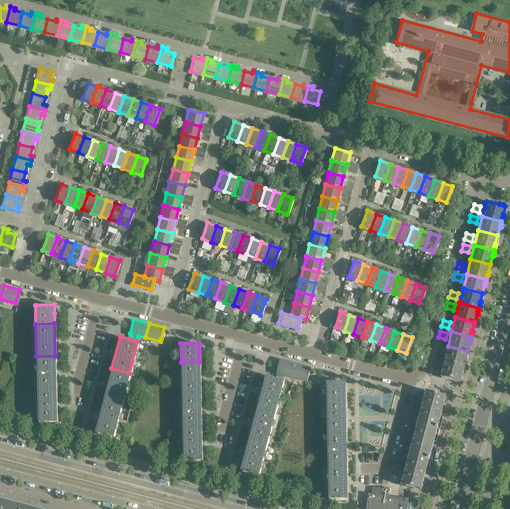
[(465,359),(467,351),(448,346),(444,361),(463,366),(464,362),(465,363),(466,359),(465,359)]
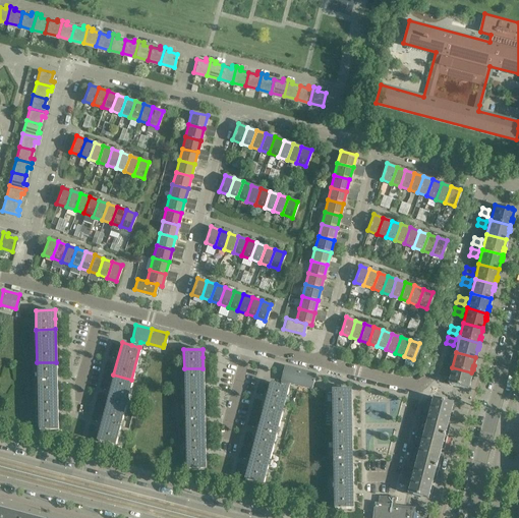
[(449,363),(450,357),(443,355),(441,361),(449,363)]
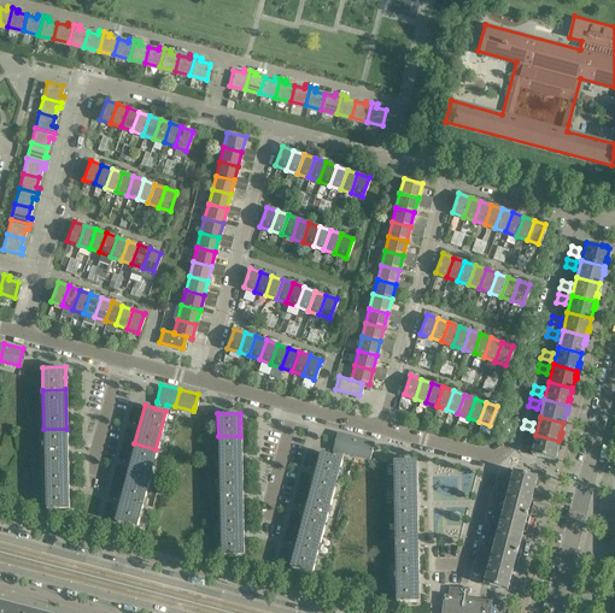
[(66,467),(66,429),(44,429),(45,469),(66,467)]
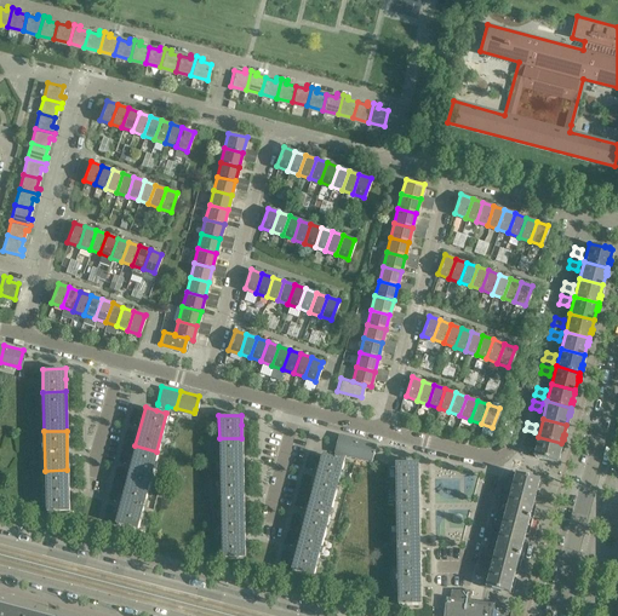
[(352,455),(356,438),(338,433),(333,450),(332,456),(341,459),(343,453),(352,455)]
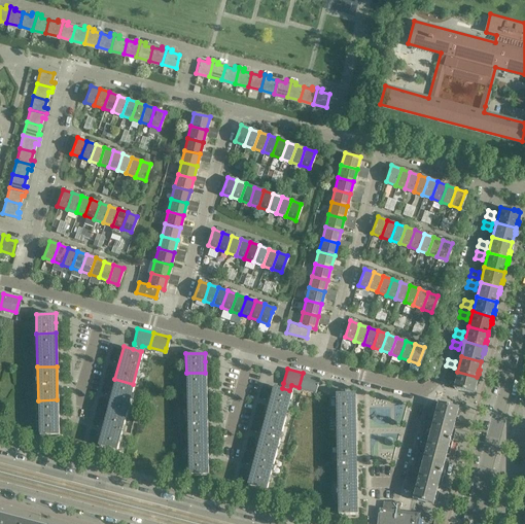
[(451,379),(453,373),(445,371),(444,377),(451,379)]
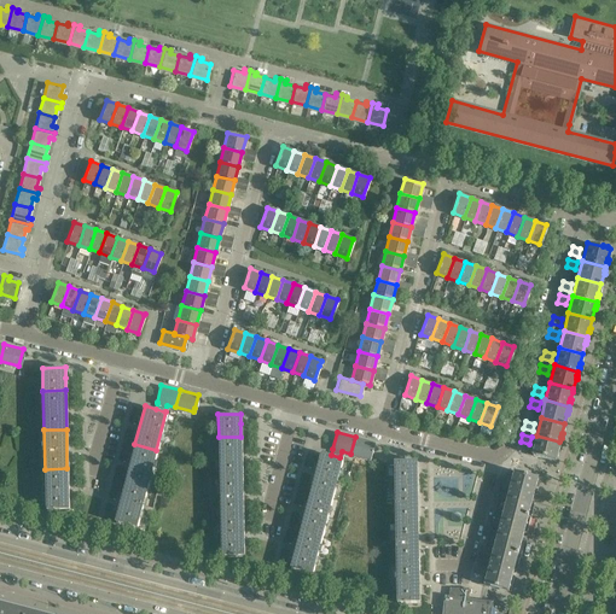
[(558,449),(559,445),(558,445),(559,442),(536,436),(532,452),(547,457),(546,458),(551,460),(551,458),(555,460),(557,449),(558,449)]
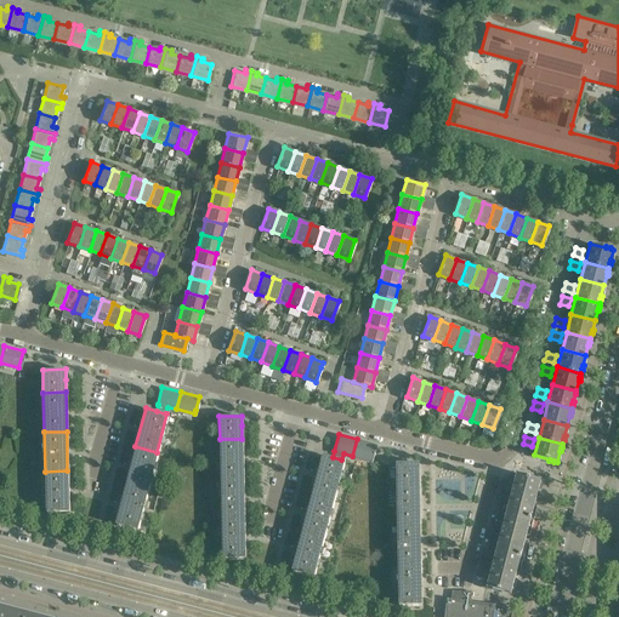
[(243,478),(242,439),(220,439),(220,478),(243,478)]
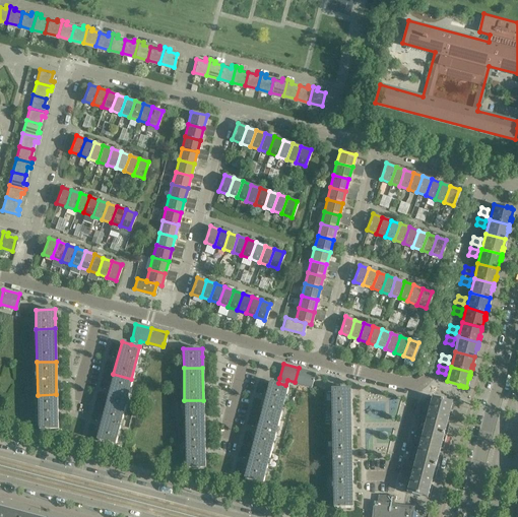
[(310,386),(314,372),(299,368),(295,382),(310,386)]
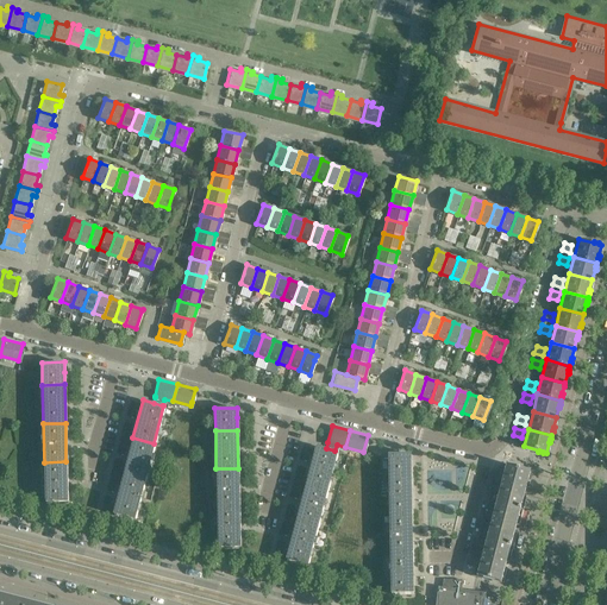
[(144,480),(154,443),(132,438),(123,474),(144,480)]
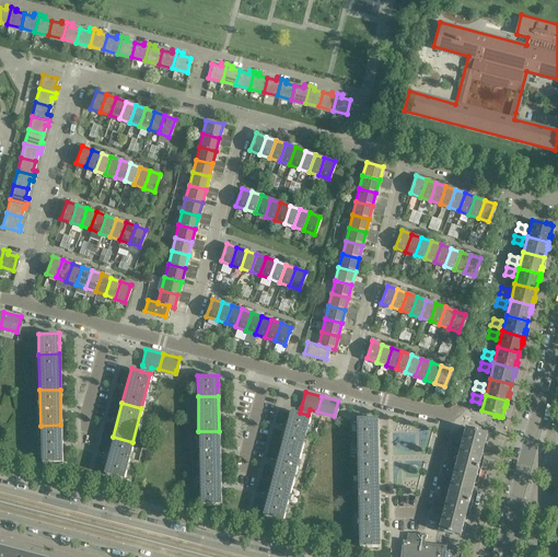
[(307,415),(300,413),(290,410),(280,444),(300,450),(309,416),(307,415)]
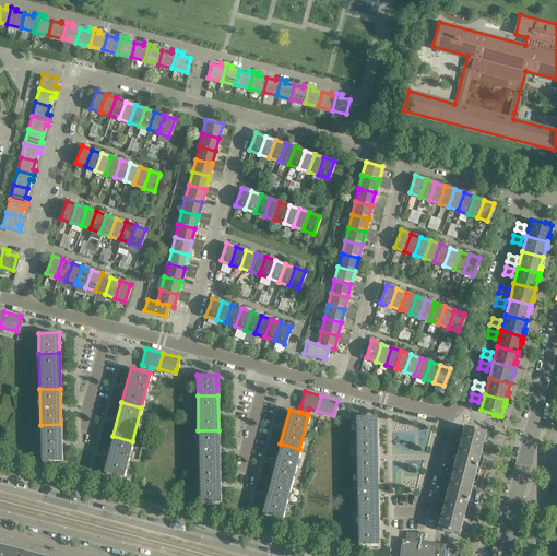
[(376,437),(376,425),(376,416),(355,416),(356,437),(376,437)]
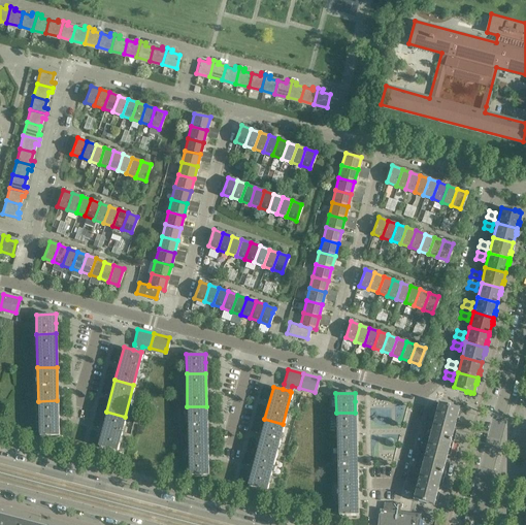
[(58,434),(57,400),(38,401),(38,434),(58,434)]
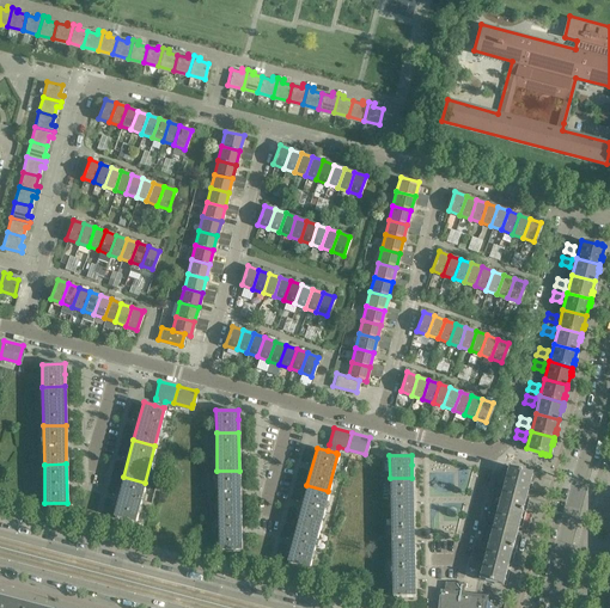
[(526,487),(529,486),(531,479),(531,480),(532,474),(531,473),(531,472),(508,465),(506,474),(504,481),(502,487),(500,495),(498,503),(524,510),(528,496),(525,493),(526,487)]
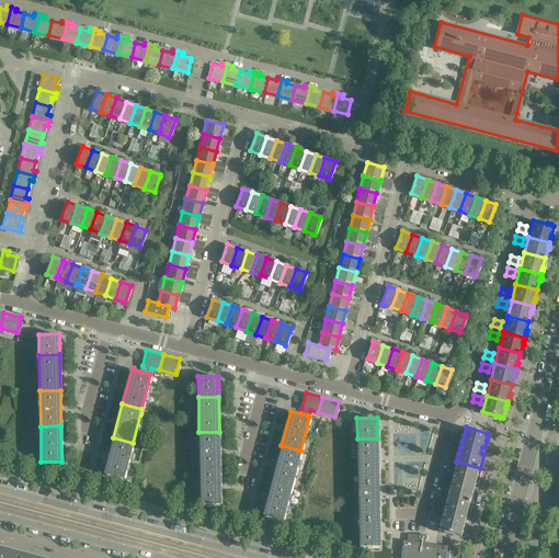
[(219,468),(219,432),(198,432),(200,468),(219,468)]
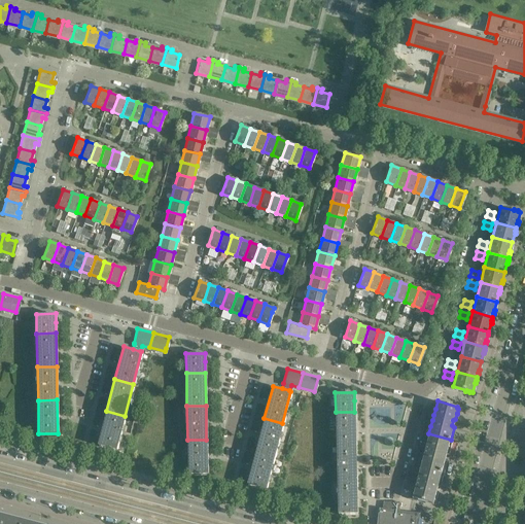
[(433,415),(435,409),(423,406),(423,408),(423,413),(433,415)]
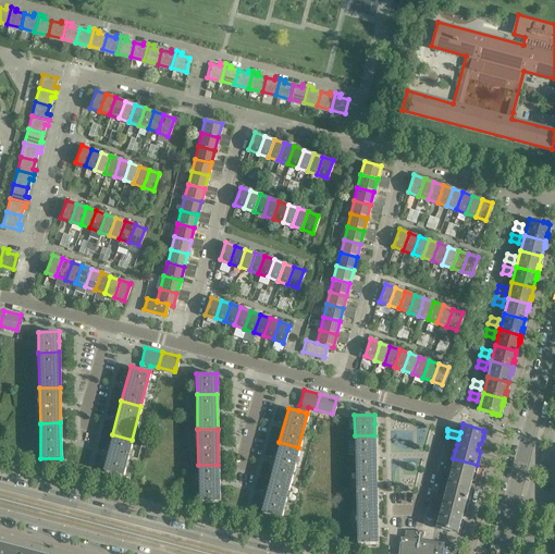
[(122,475),(132,440),(112,434),(103,469),(122,475)]
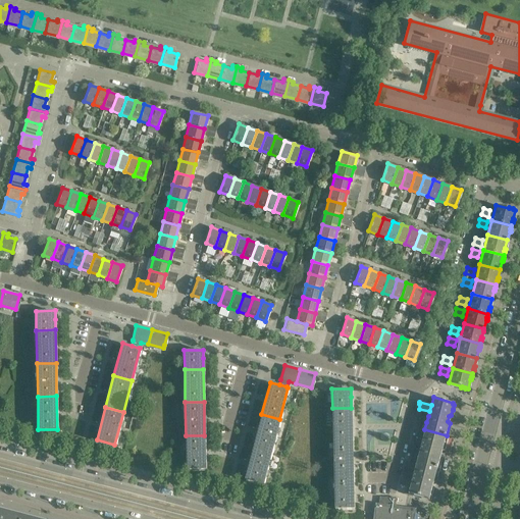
[(352,440),(351,408),(332,408),(332,442),(352,440)]
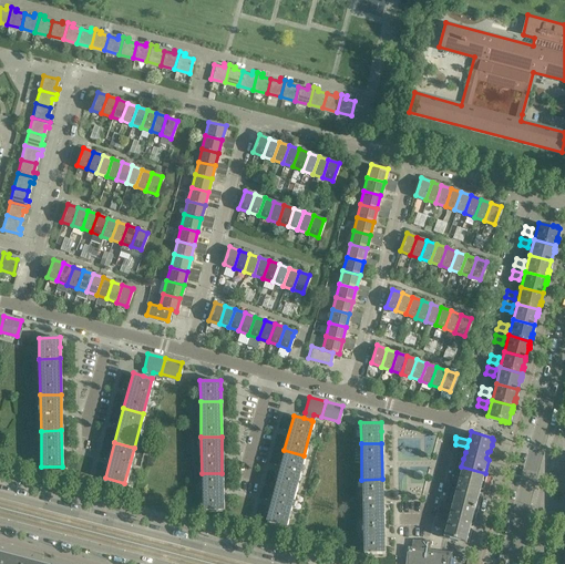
[(463,459),(465,452),(454,449),(451,453),(451,455),(463,459)]
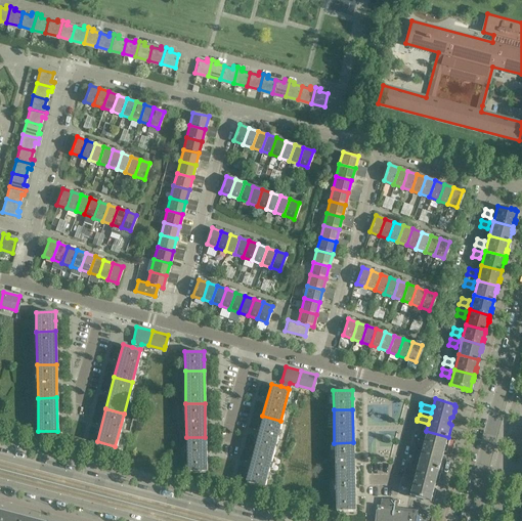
[(272,453),(280,421),(262,416),(254,448),(272,453)]
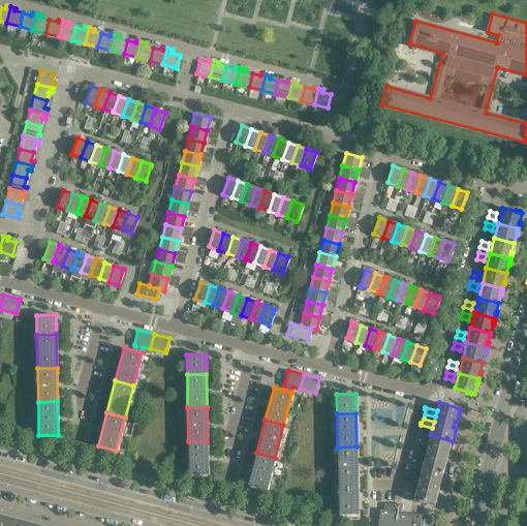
[(445,459),(446,454),(448,453),(453,441),(430,435),(429,442),(427,449),(426,454),(424,460),(422,467),(443,472),(447,461),(445,459)]
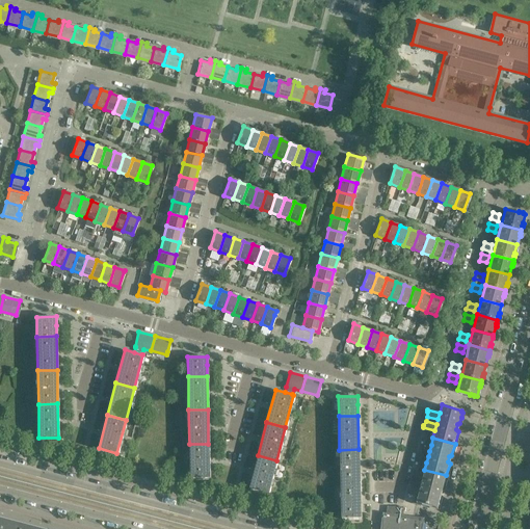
[(429,451),(431,445),(419,442),(418,444),(419,449),(429,451)]
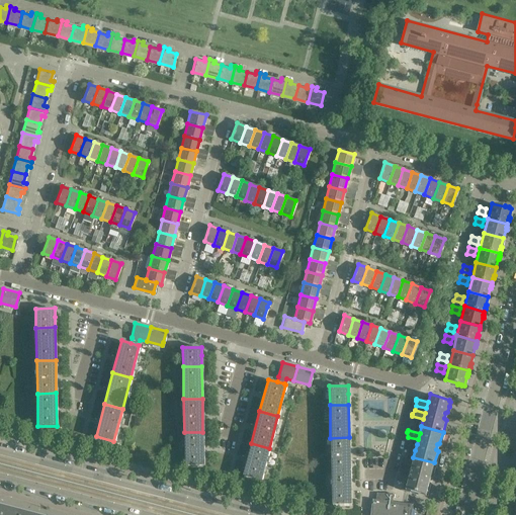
[(203,464),(202,432),(184,432),(185,464),(203,464)]
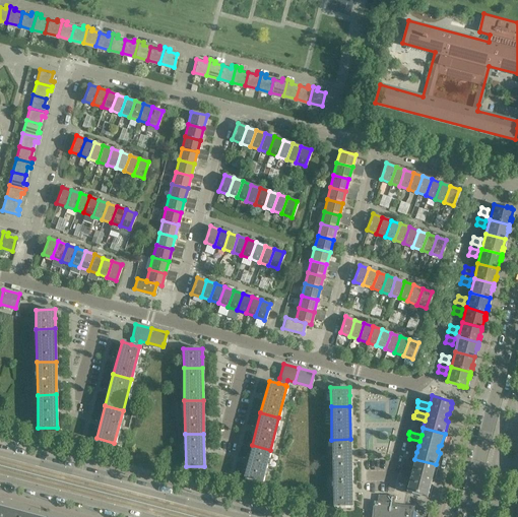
[(350,472),(350,439),(331,440),(332,472),(350,472)]
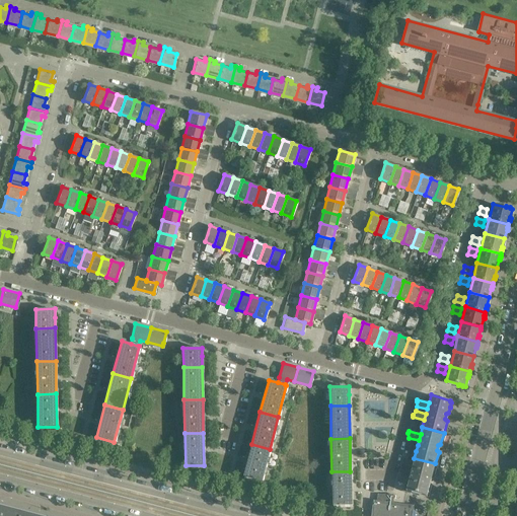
[(416,451),(418,445),(408,442),(404,446),(404,448),(416,451)]
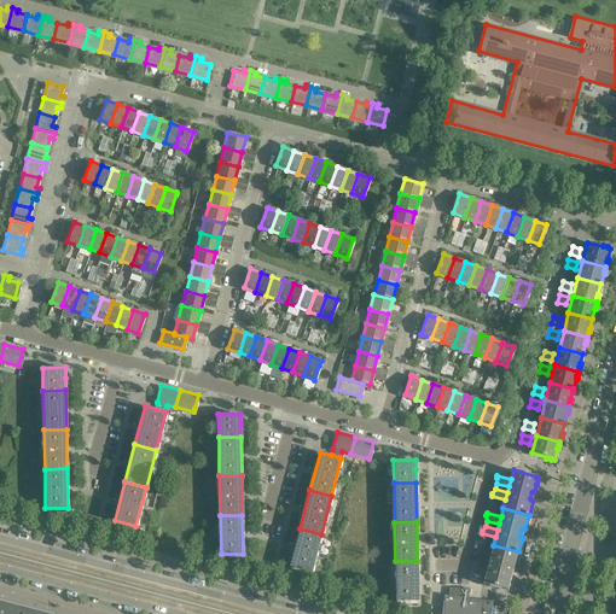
[(312,572),(321,534),(300,528),(290,566),(312,572)]
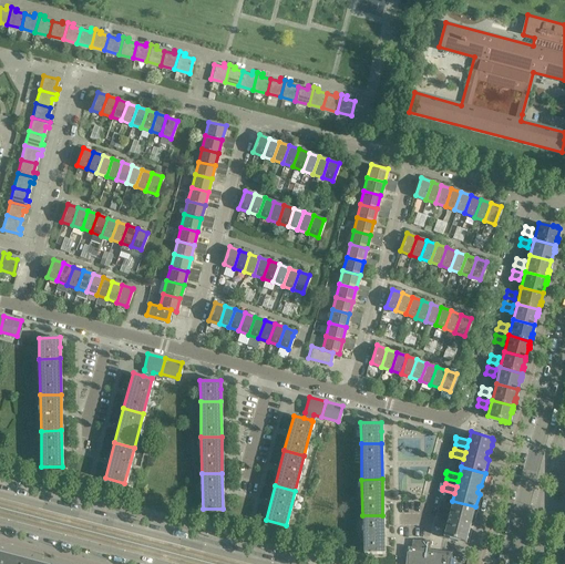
[(469,526),(470,521),(472,520),(475,506),(452,501),(450,509),(449,515),(448,520),(445,527),(443,535),(464,541),(465,540),(468,541),(469,534),(470,527),(469,526)]
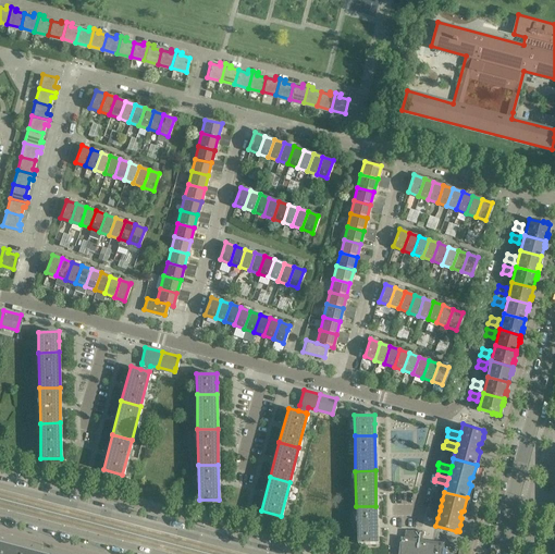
[(441,506),(442,500),(430,496),(429,499),(430,504),(441,506)]
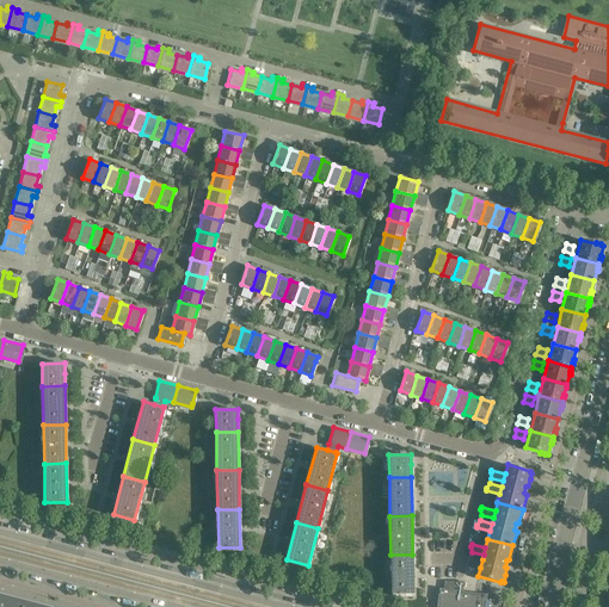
[(413,594),(412,555),(391,555),(392,594),(413,594)]
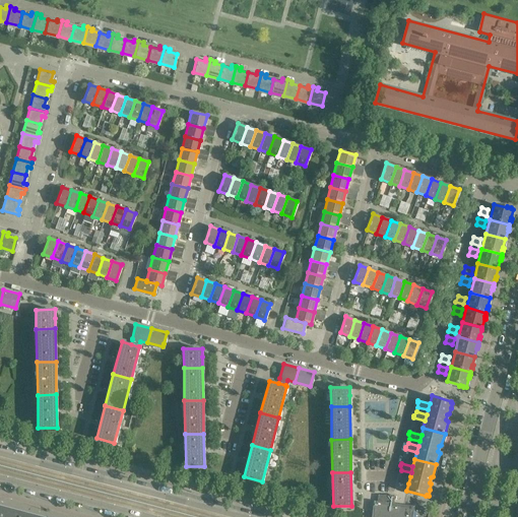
[(408,483),(410,476),(400,474),(397,478),(396,480),(408,483)]
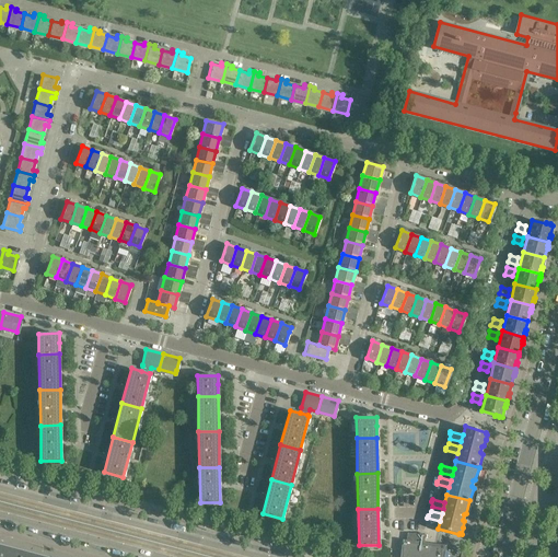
[(442,556),(444,544),(422,541),(422,532),(406,532),(405,538),(402,538),(398,556),(442,556)]
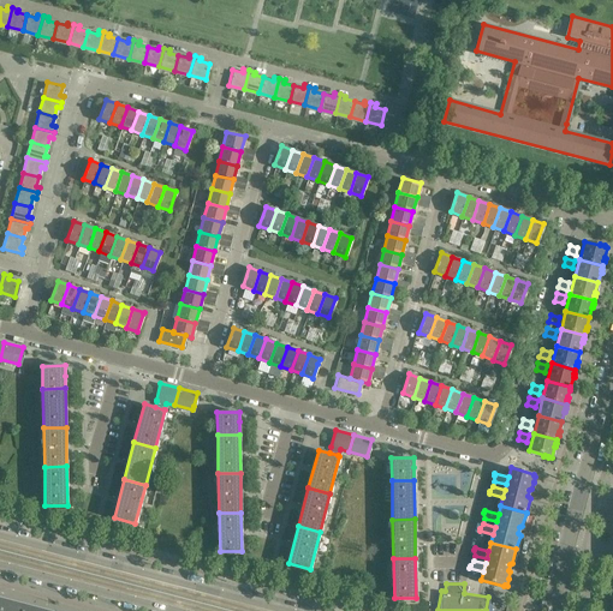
[(52,610),(53,610),(29,604),(0,597),(0,610),(52,610)]
